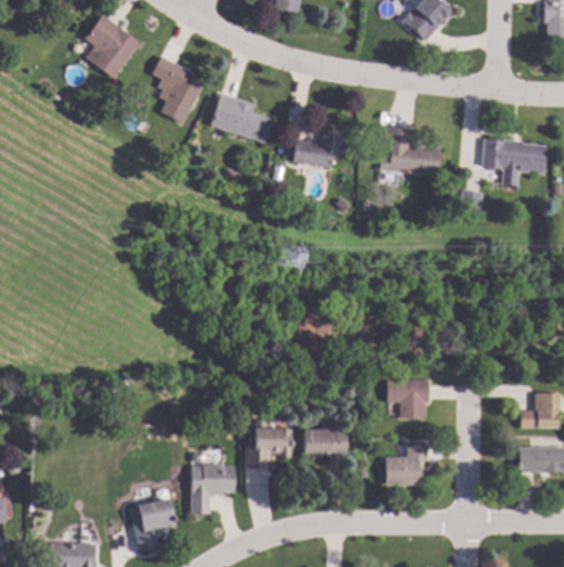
[(300,0),(298,13),(274,9),(275,0),(300,0)]
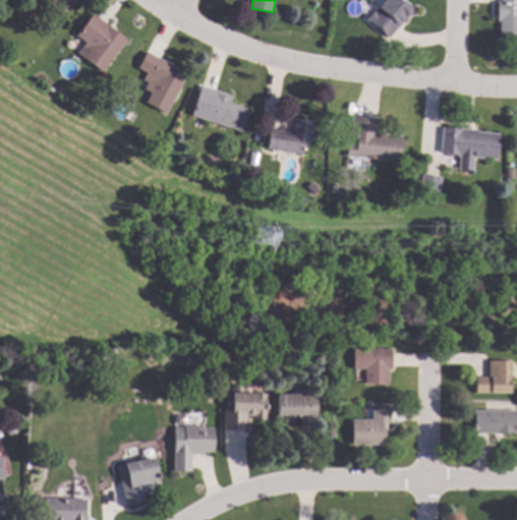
[(403,0),(415,11),(390,39),(368,18),(376,9),(378,11),(387,0),(403,0)]
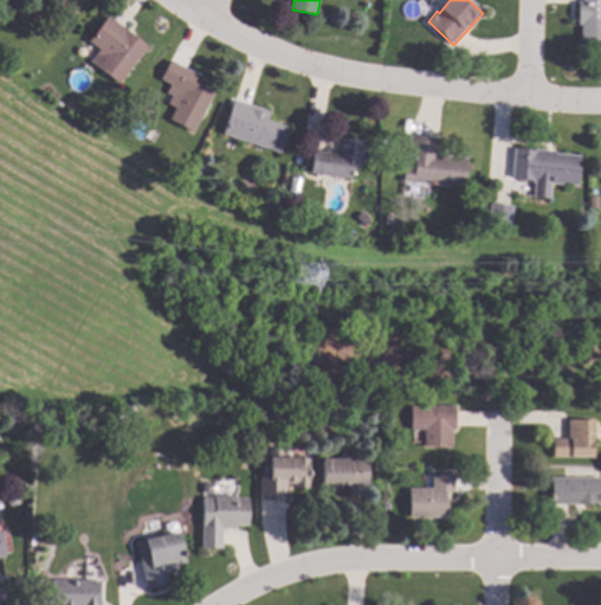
[(600,47),(583,47),(583,25),(581,25),(581,2),(586,2),(586,0),(600,0),(600,47)]
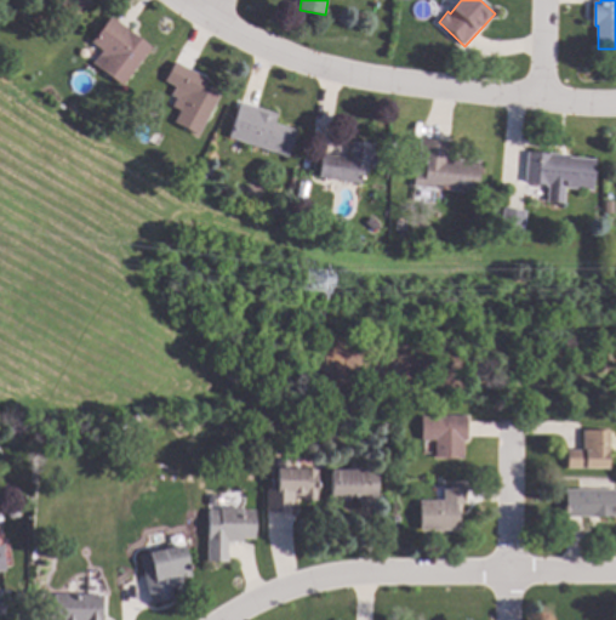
[(154,47),(124,86),(95,64),(104,51),(93,43),(113,16),(154,47)]
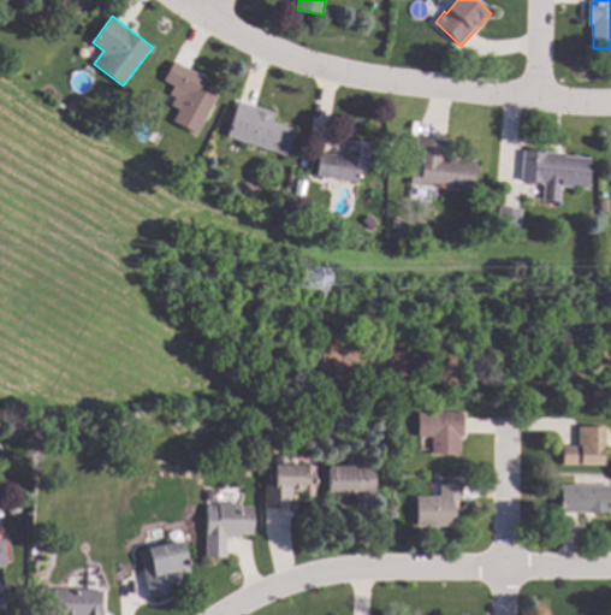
[(209,80),(206,84),(221,93),(199,135),(175,122),(181,110),(172,106),(177,98),(171,94),(176,87),(165,81),(176,61),(209,80)]
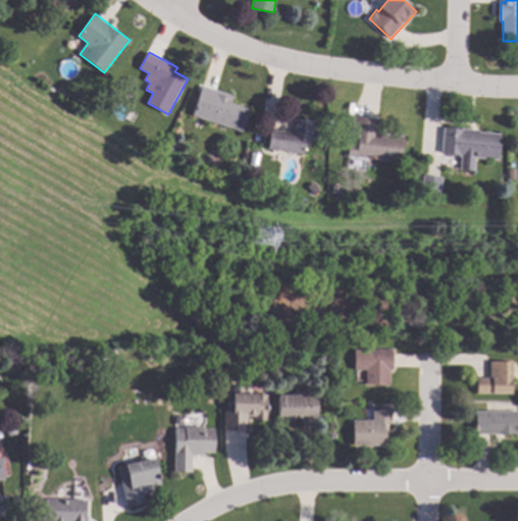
[(235,96),(232,104),(251,110),(244,133),(194,115),(203,86),(235,96)]
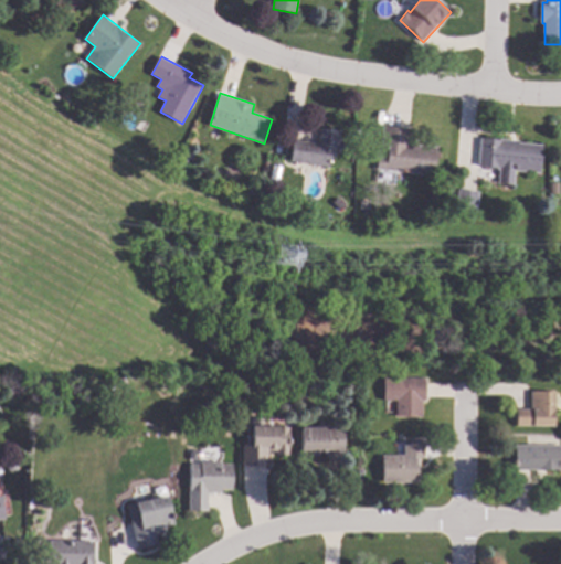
[(414,129),(412,144),(438,147),(435,177),(378,170),(379,156),(389,158),(390,147),(382,146),(384,126),(414,129)]
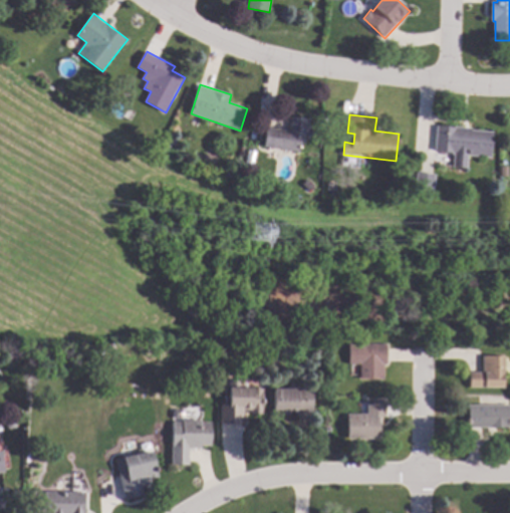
[(312,118),(310,138),(302,137),(300,152),(263,148),(266,129),(291,132),(292,116),(312,118)]
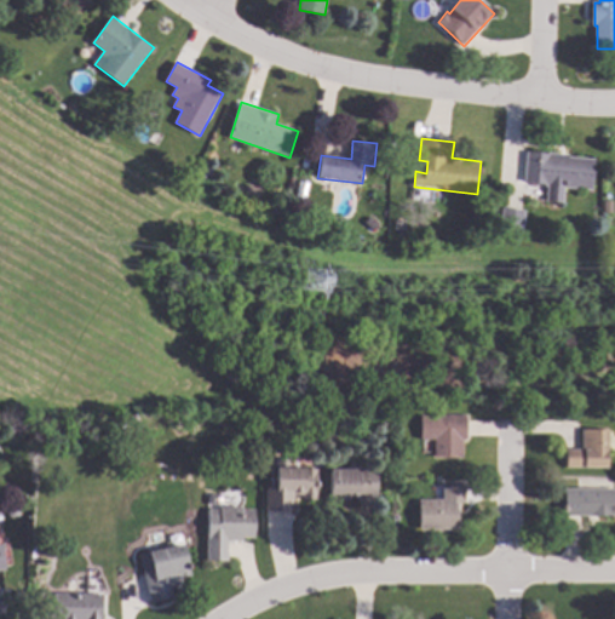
[(551,154),(551,153),(572,154),(570,156),(597,159),(593,190),(546,185),(547,185),(527,183),(529,152),(551,154)]
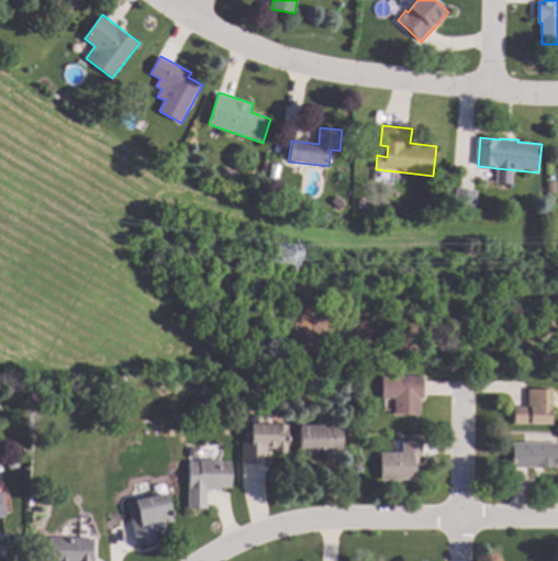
[(196,157),(187,163),(182,156),(191,150),(196,157)]
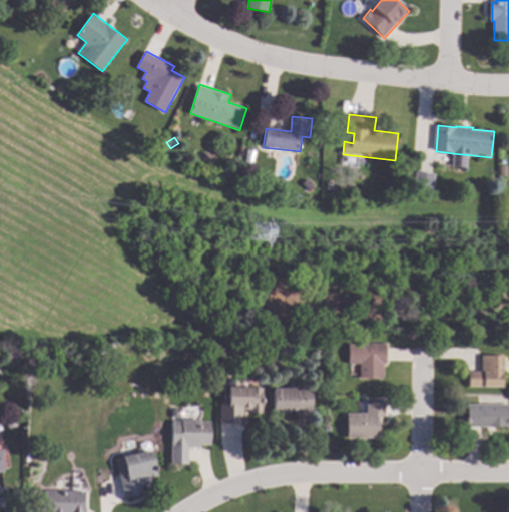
[(436,174),(434,190),(415,188),(417,172),(436,174)]
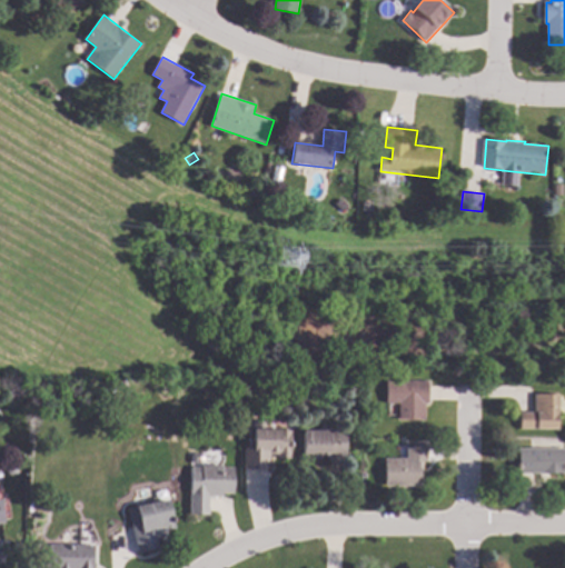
[(350,208),(344,212),(337,203),(344,199),(350,208)]
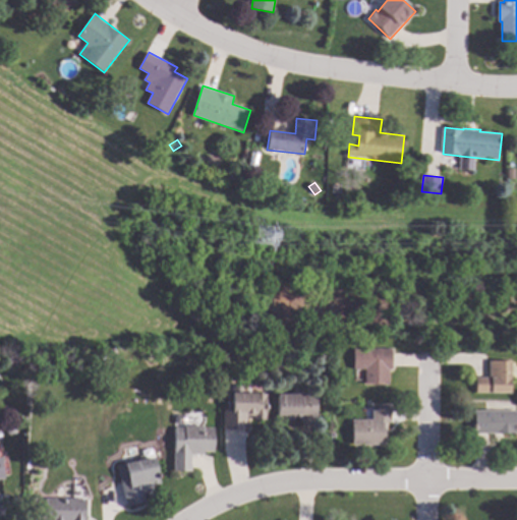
[(343,185),(342,193),(333,192),(334,184),(343,185)]
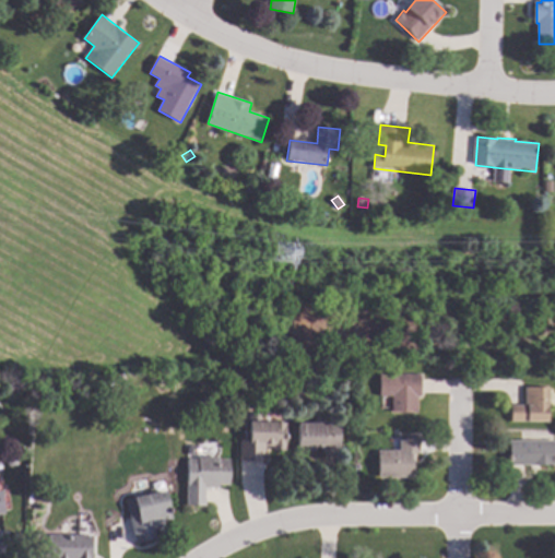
[(424,398),(418,398),(418,413),(393,413),(393,396),(381,396),(381,375),(424,375),(424,398)]
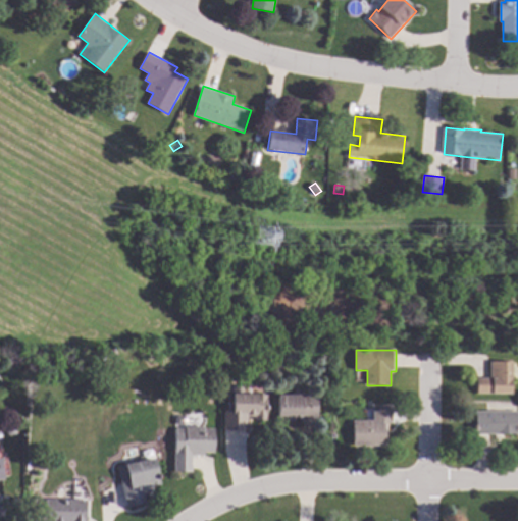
[(514,394),(478,394),(478,378),(493,378),(493,362),(514,362),(514,394)]
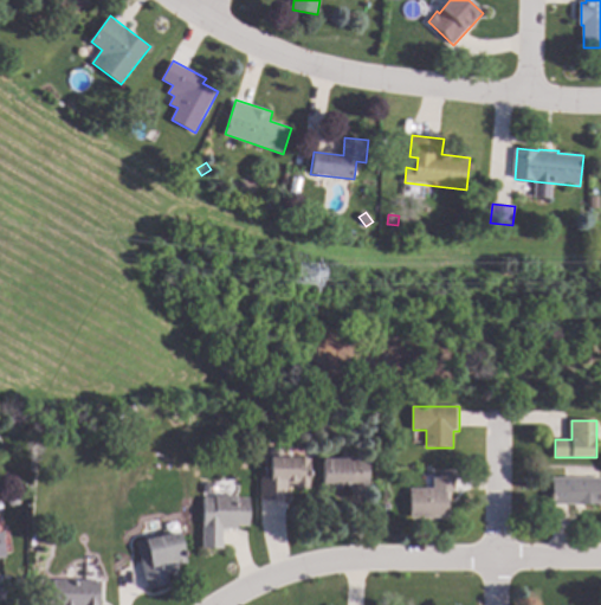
[(288,457),(311,457),(311,488),(299,488),(299,484),(289,484),(289,500),(263,499),(263,477),(272,477),(273,446),(288,446),(288,457)]
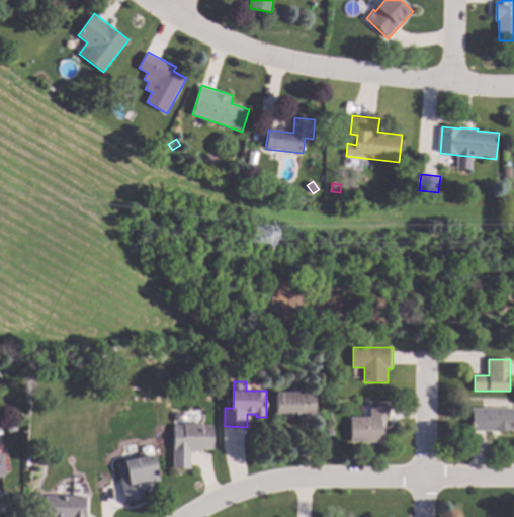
[(317,417),(277,417),(278,392),(317,393),(317,417)]
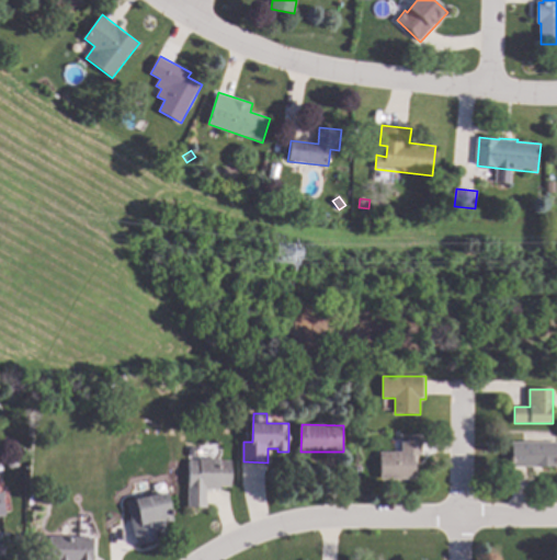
[(423,456),(417,456),(418,479),(382,480),(382,453),(404,453),(404,438),(423,438),(423,456)]
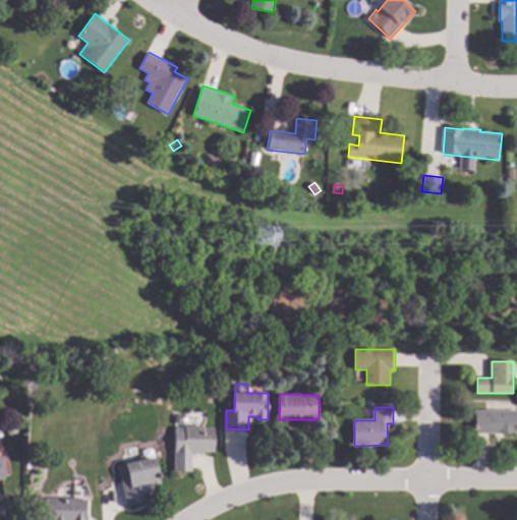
[(516,434),(476,434),(476,411),(516,411),(516,434)]
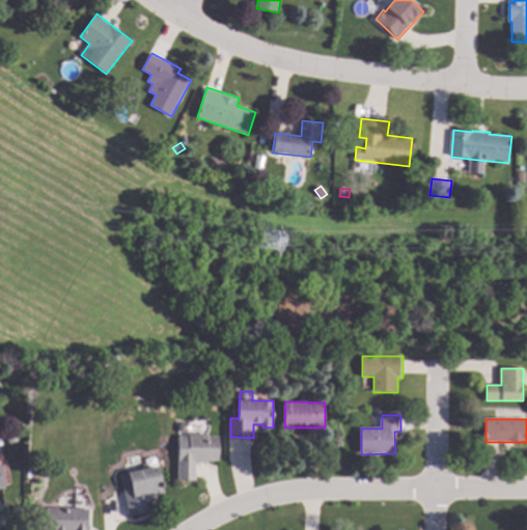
[(220,437),(219,462),(197,461),(197,480),(179,480),(181,436),(220,437)]
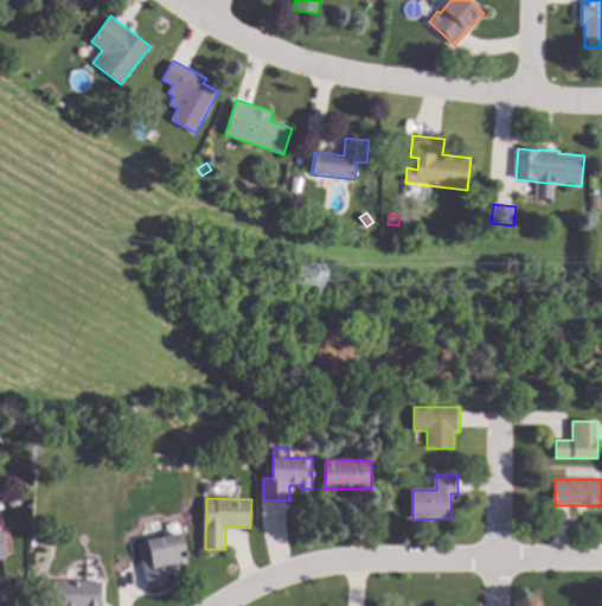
[(187,563),(178,566),(179,571),(167,574),(170,586),(149,591),(139,543),(180,534),(187,563)]
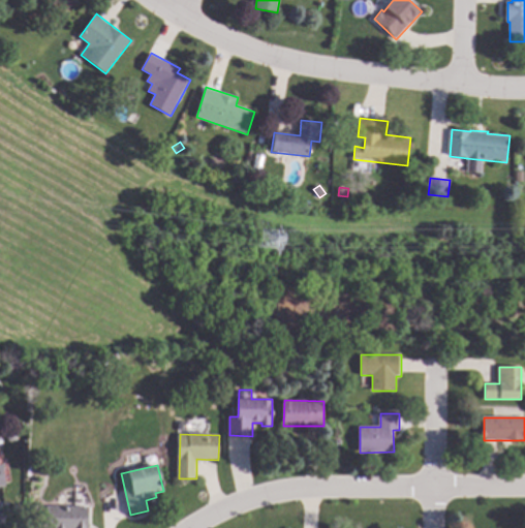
[(0,501),(9,503),(6,525),(0,523),(0,501)]
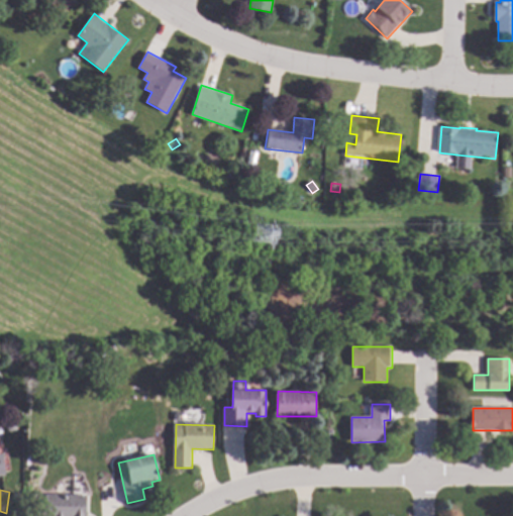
[(87,515),(45,515),(46,495),(87,495),(87,515)]
